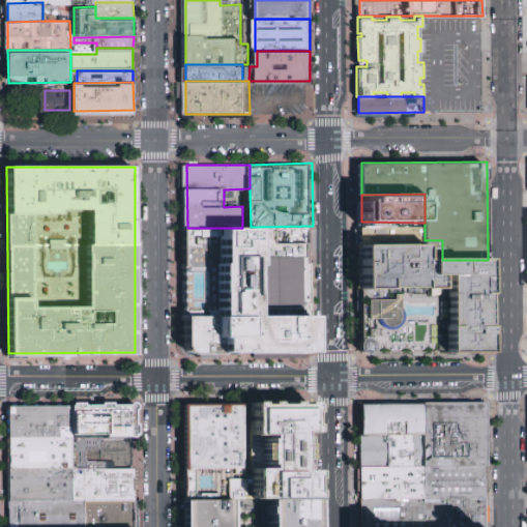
[(361,222),(361,241),(425,240),(425,223),(361,222)]
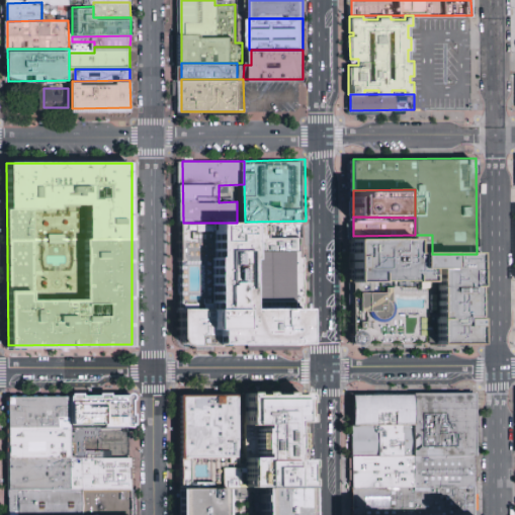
[(183,223),(184,348),(216,348),(306,347),(306,308),(305,254),(272,255),(245,255),(245,222),(237,223),(215,223),(183,223)]
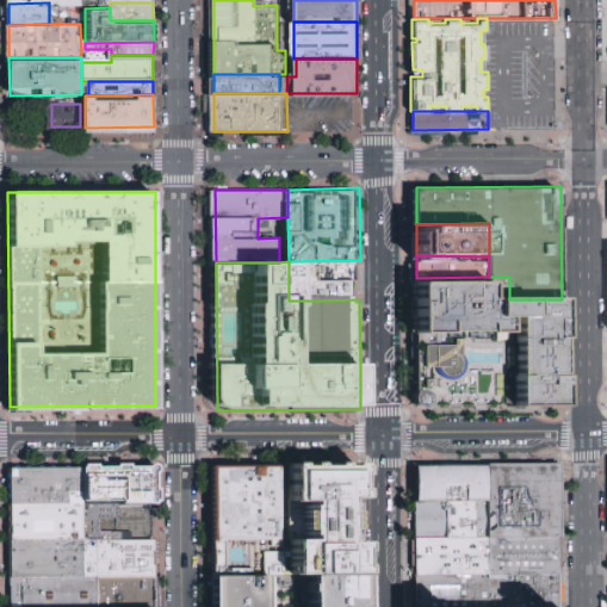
[(321,301),(289,301),(289,261),(359,261),(359,299),(321,301)]
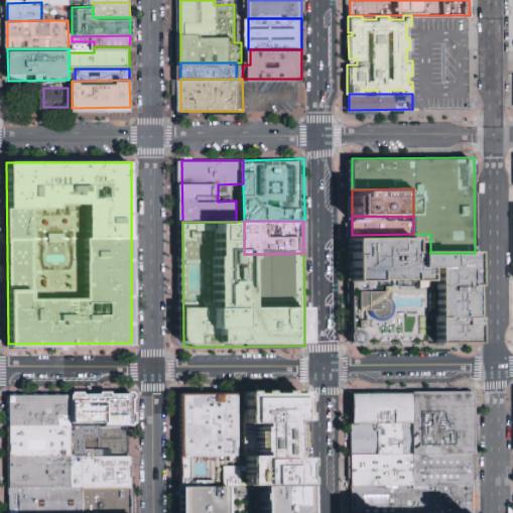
[(476,340),(446,340),(446,277),(352,277),(352,235),(413,234),(430,234),(430,253),(436,253),(475,253),(476,340)]
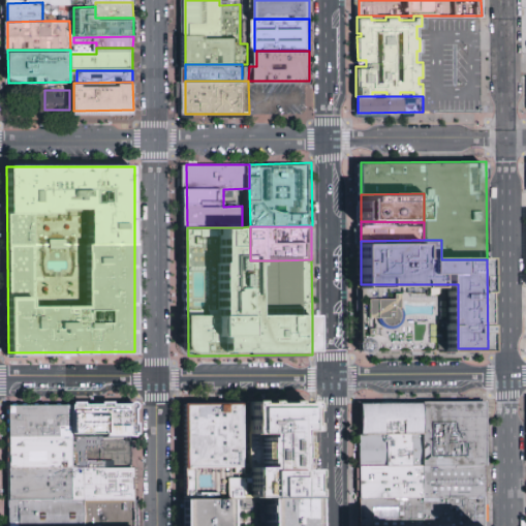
[(361,284),(361,348),(458,348),(458,284),(361,284)]
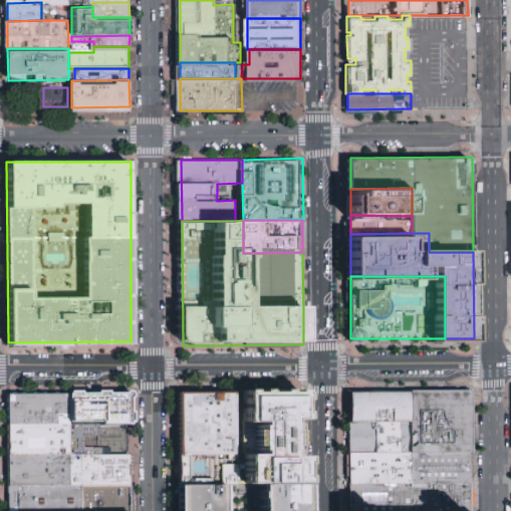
[(243,389),(301,389),(301,416),(287,416),(287,429),(293,429),(293,442),(288,443),(288,455),(302,455),(302,480),(242,480),(242,452),(257,452),(257,420),(243,420),(243,389)]
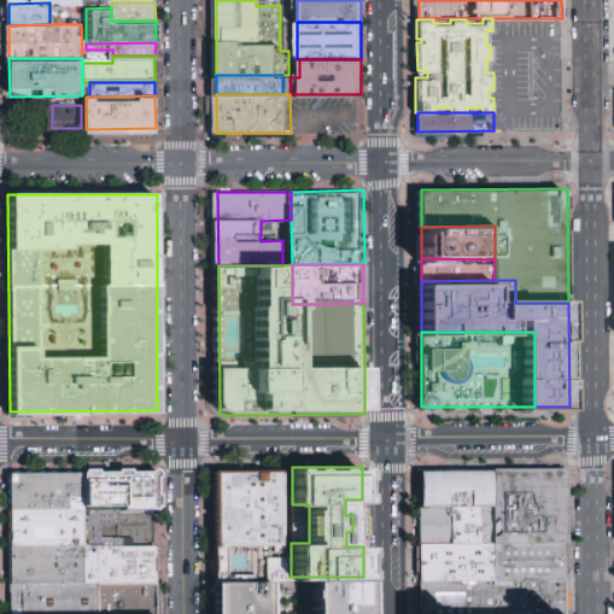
[(285,542),(218,543),(217,471),(284,469),(285,542)]
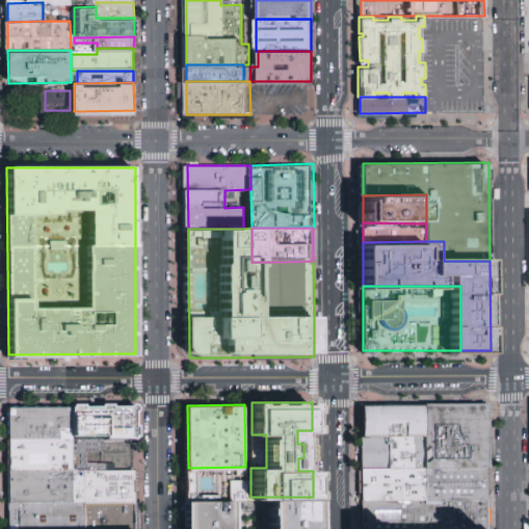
[(364,405),(366,437),(427,434),(427,404),(364,405)]
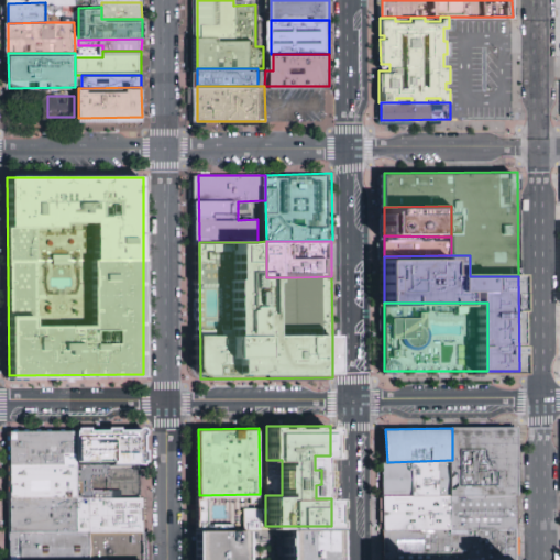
[(518,494),(453,495),(452,460),(452,428),(517,428),(518,494)]
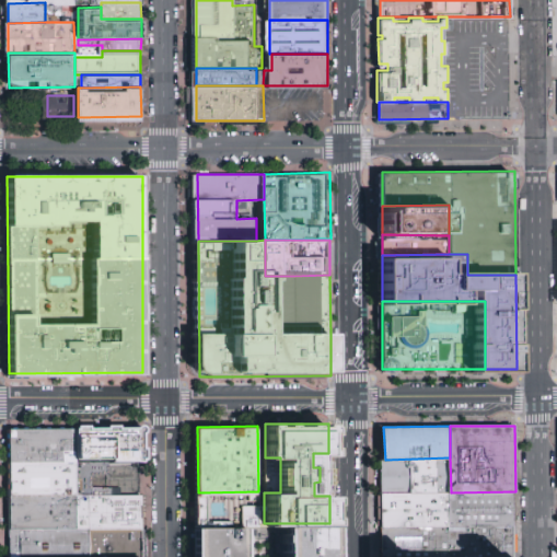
[(9,428),(10,461),(74,460),(74,427),(9,428)]
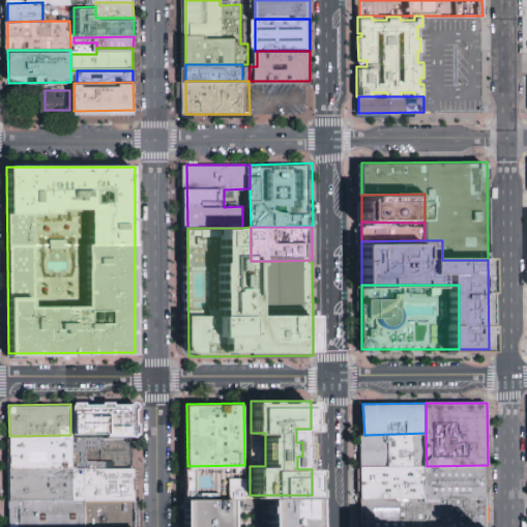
[(137,404),(70,404),(70,435),(137,435),(137,404)]
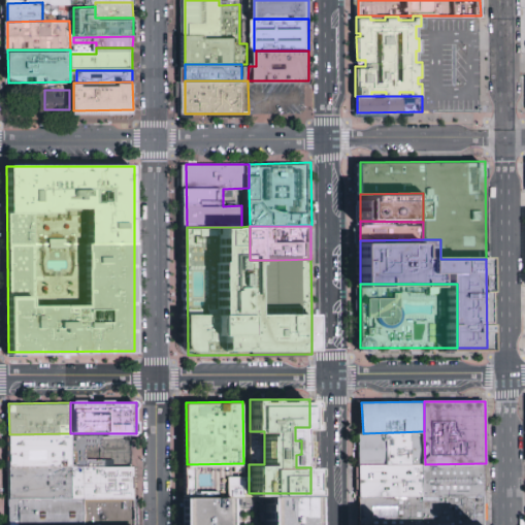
[(422,464),(364,466),(363,433),(424,431),(425,464),(422,464)]
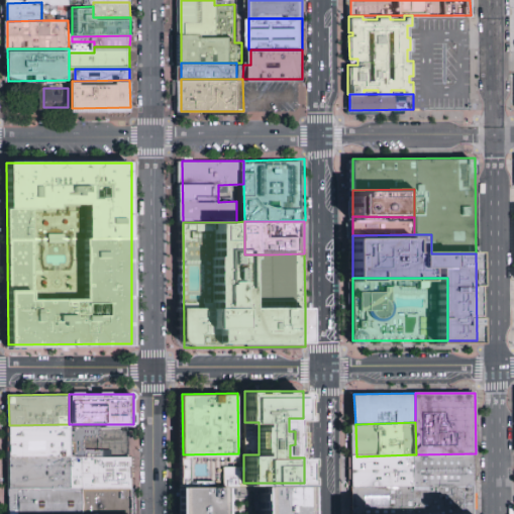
[(9,425),(9,456),(70,454),(69,424),(9,425)]
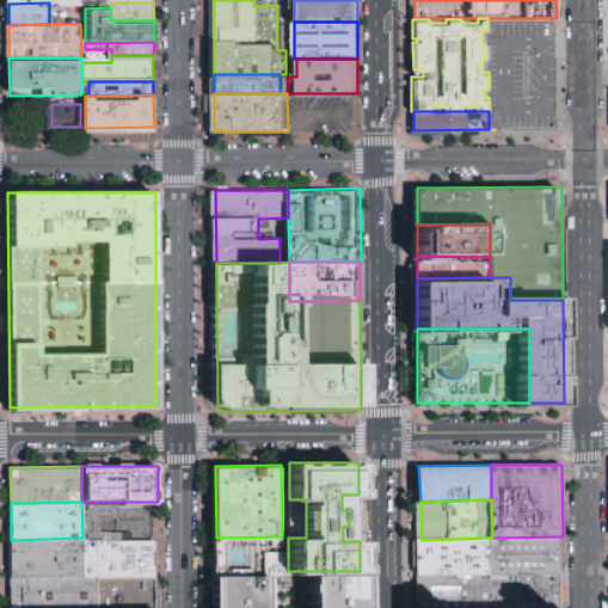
[(563,536),(565,573),(489,575),(489,538),(492,538),(563,536)]
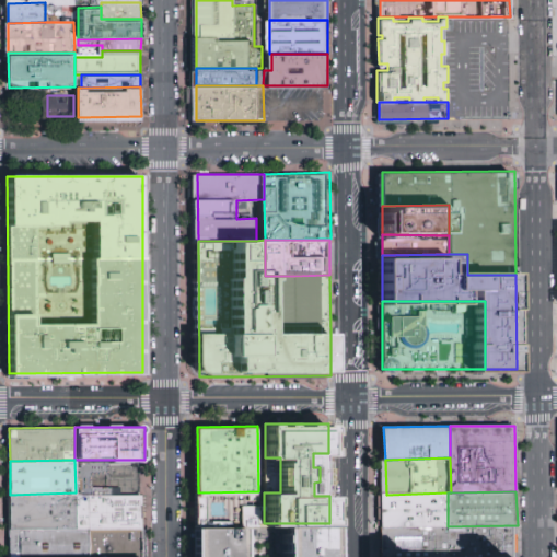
[(10,495),(11,528),(81,526),(80,494),(76,492),(10,495)]
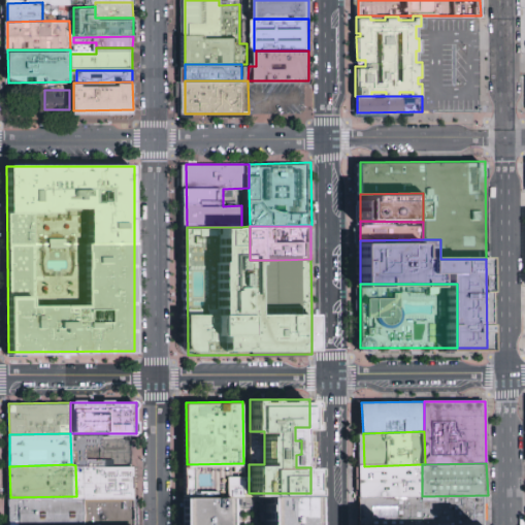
[(135,464),(135,495),(89,496),(76,496),(75,465),(135,464)]
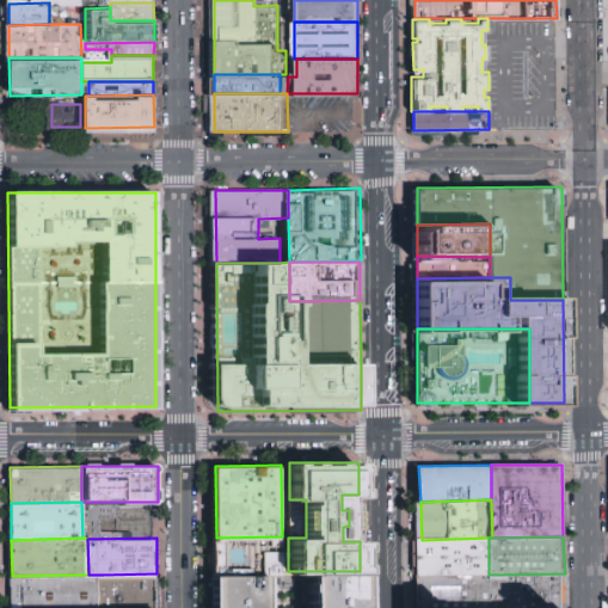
[(489,538),(489,575),(421,576),(422,540),(489,538)]
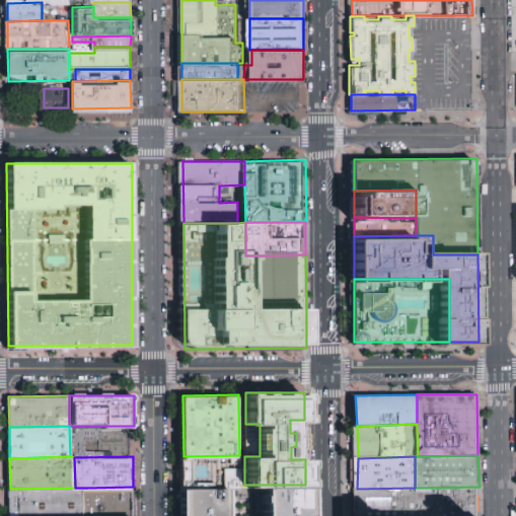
[(134,515),(87,515),(87,488),(133,487),(134,515)]
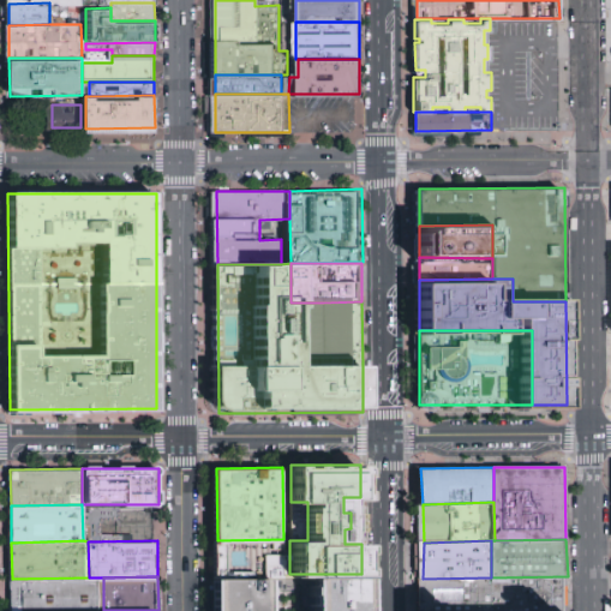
[(568,609),(491,610),(491,577),(568,576),(568,609)]
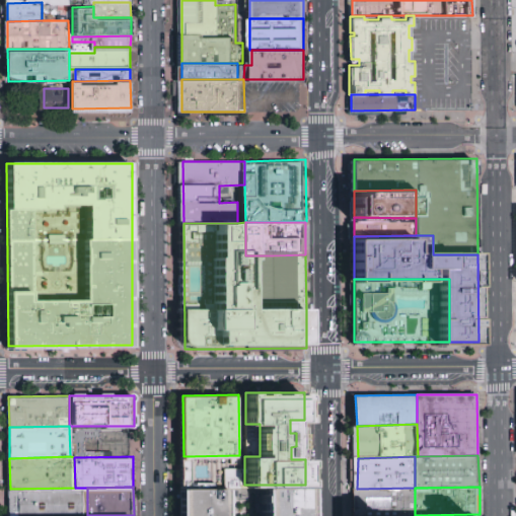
[(10,489),(10,515),(87,515),(87,488),(75,488),(10,489)]
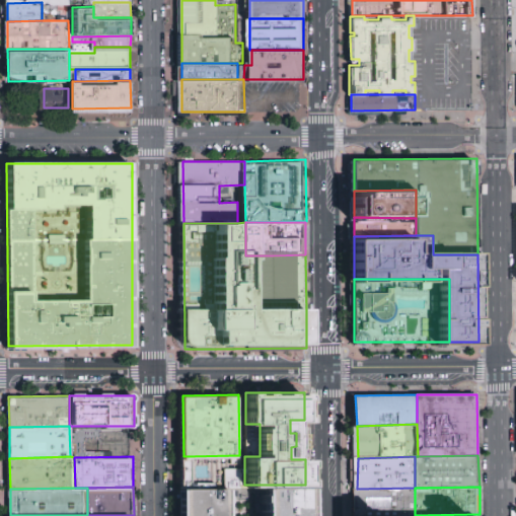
[(182,515),(182,488),(225,488),(225,515),(182,515)]
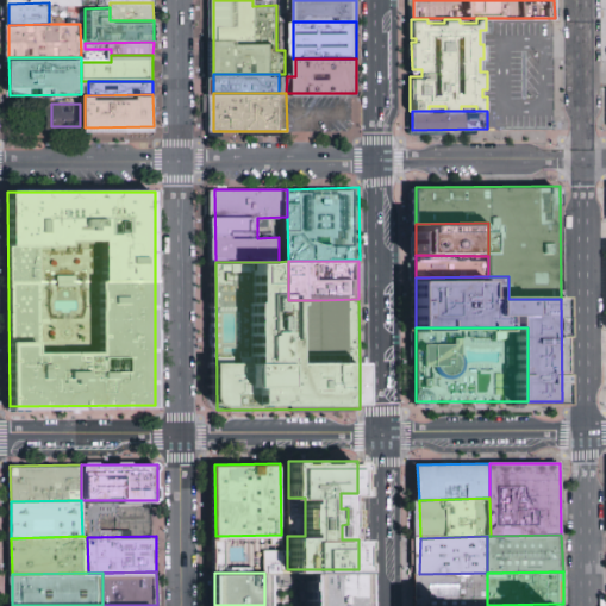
[(487,573),(487,605),(419,605),(419,574),(487,573)]
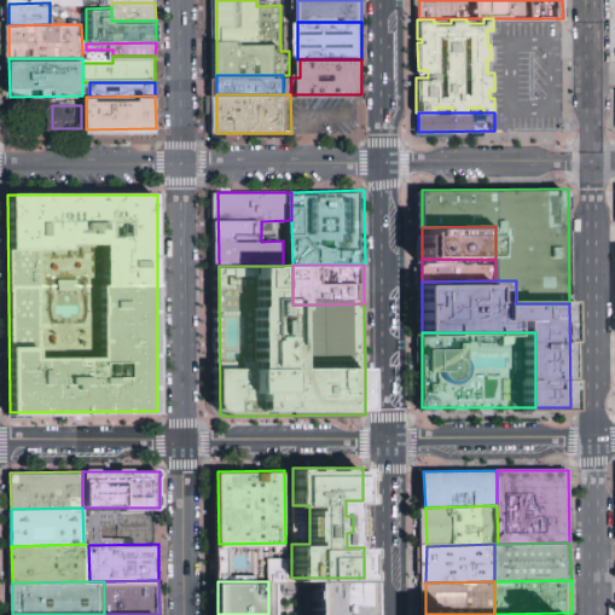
[(307,614),(307,582),(365,582),(365,614),(307,614)]
